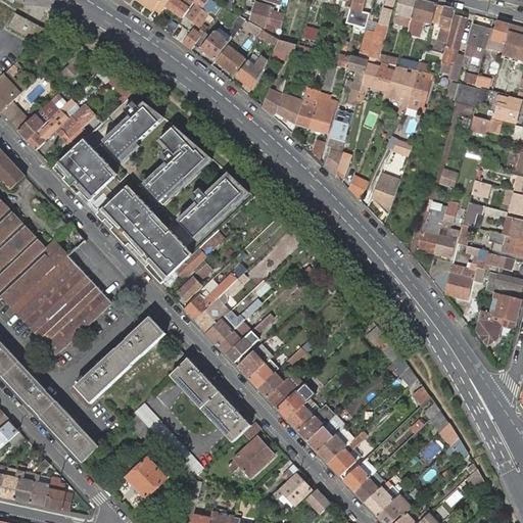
[(154,9),(141,0),(137,0),(152,11),(154,9)]
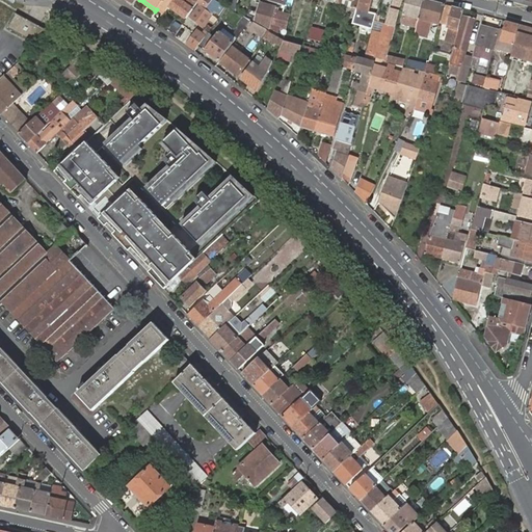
[(143,0),(157,9),(158,7),(159,5),(166,10),(169,6),(174,0),(143,0)]
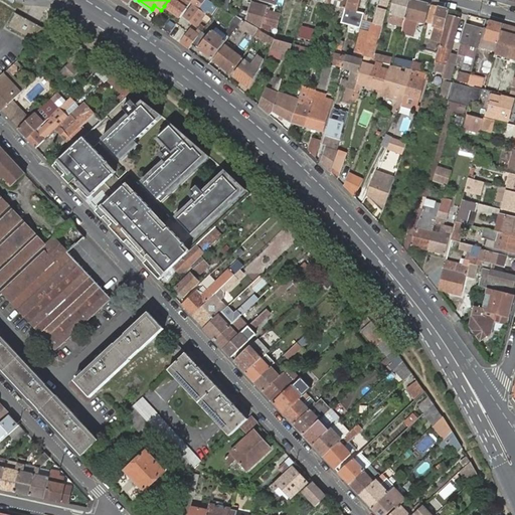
[(191,0),(168,0),(164,6),(180,18),(191,3),(193,1),(191,0)]
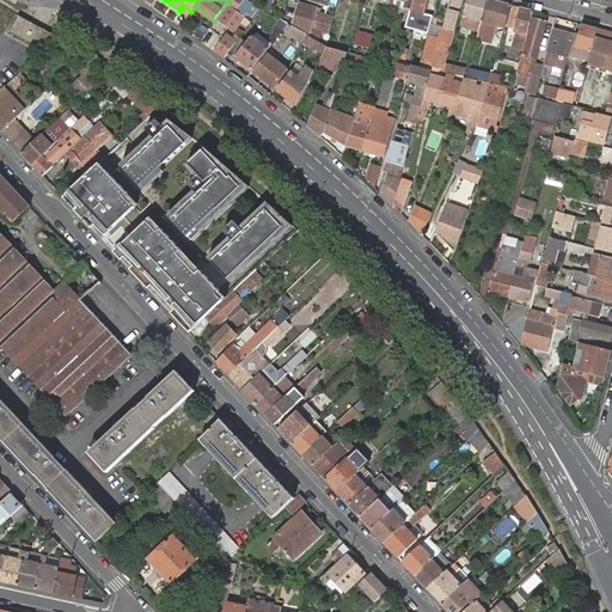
[(242,0),(230,0),(230,1),(227,4),(230,5),(219,20),(233,32),(248,13),(252,18),(259,8),(242,0)]
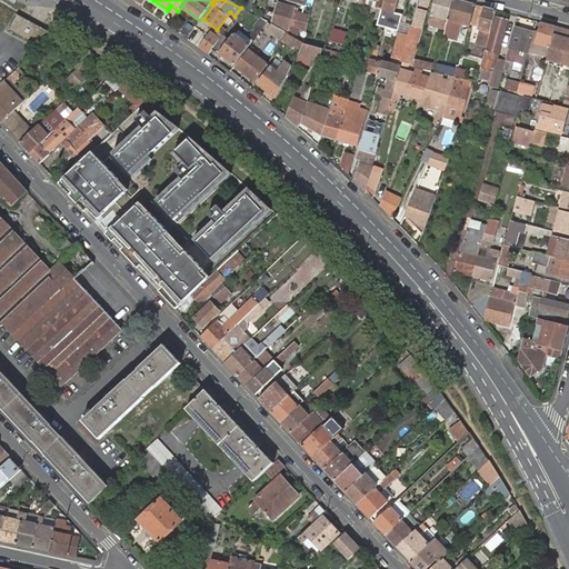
[(383,0),(360,0),(360,3),(373,8),(381,10),(383,0)]
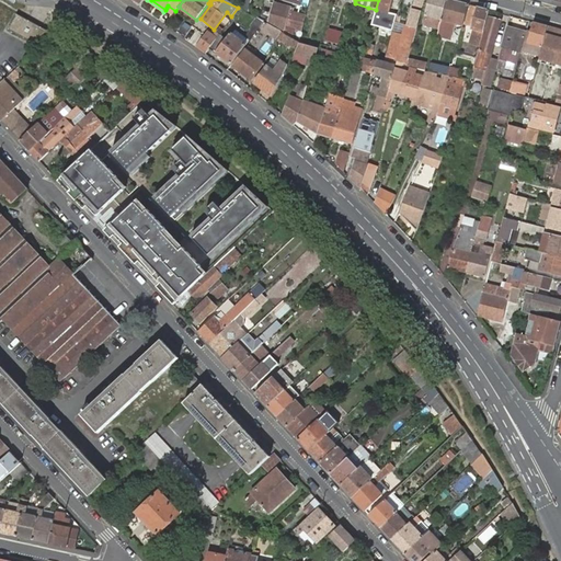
[(392,0),(378,0),(376,10),(376,11),(374,19),(371,25),(378,26),(392,30),(397,15),(389,13),(392,0)]
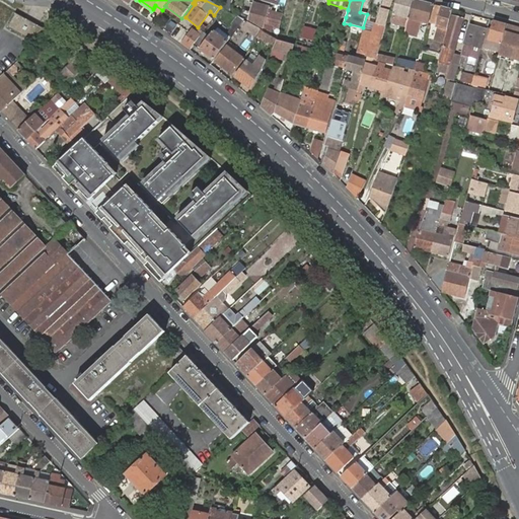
[(360,54),(357,54),(356,57),(372,61),(373,57),(377,58),(378,54),(385,26),(389,10),(392,0),(383,0),(382,8),(381,8),(377,24),(375,32),(364,29),(360,46),(363,47),(360,54)]
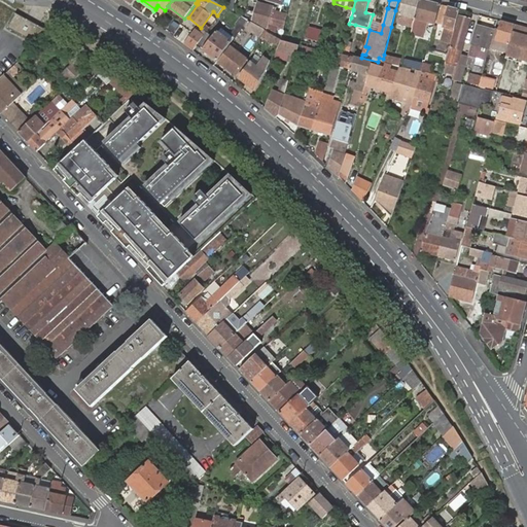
[(419,0),(403,0),(399,15),(397,24),(412,28),(415,20),(419,0)]
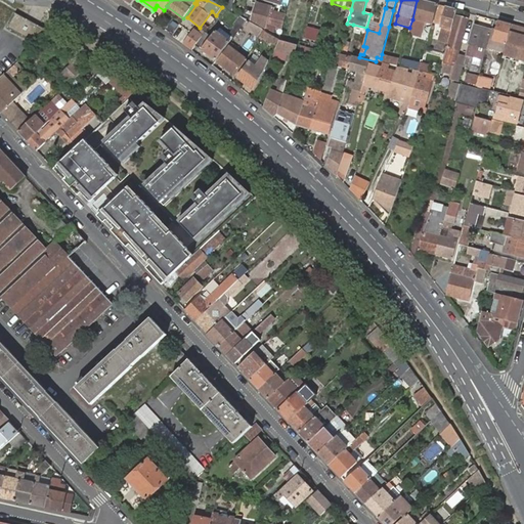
[(425,22),(429,23),(428,26),(431,27),(432,24),(437,4),(422,0),(417,0),(412,19),(409,28),(408,33),(421,37),(425,22)]
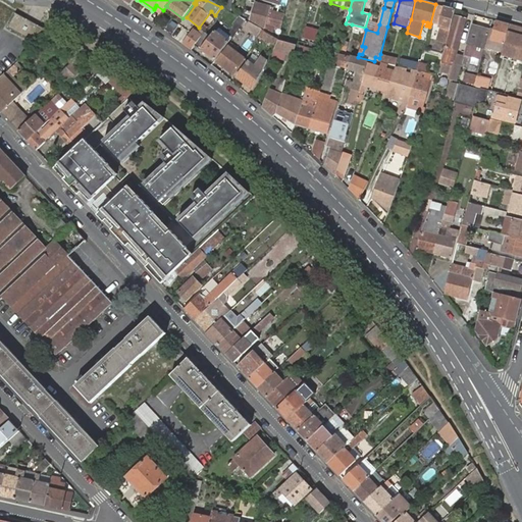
[(281,29),(284,14),(272,11),(273,7),(270,7),(263,5),(256,3),(255,5),(254,12),(252,11),(245,10),(244,15),(252,20),(265,29),(273,33),(275,27),(281,29)]
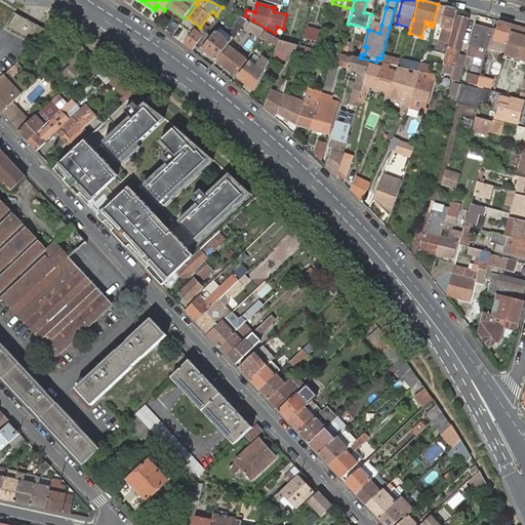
[(446,6),(441,5),(436,24),(441,25),(441,26),(447,28),(444,38),(450,39),(452,29),(458,9),(446,6)]
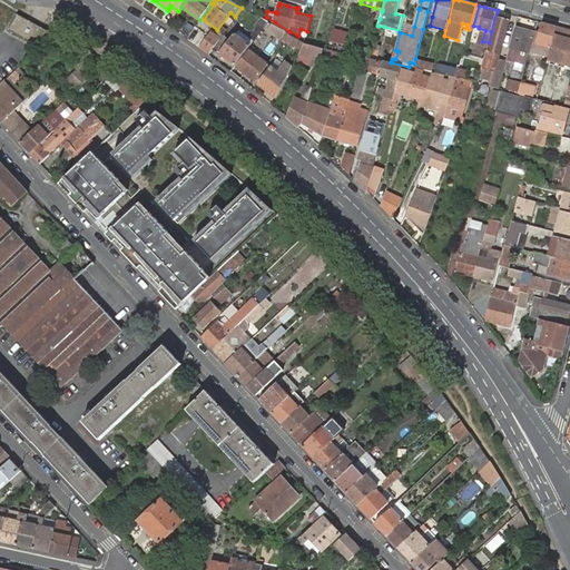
[(42,46),(56,33),(20,12),(11,28),(42,46)]
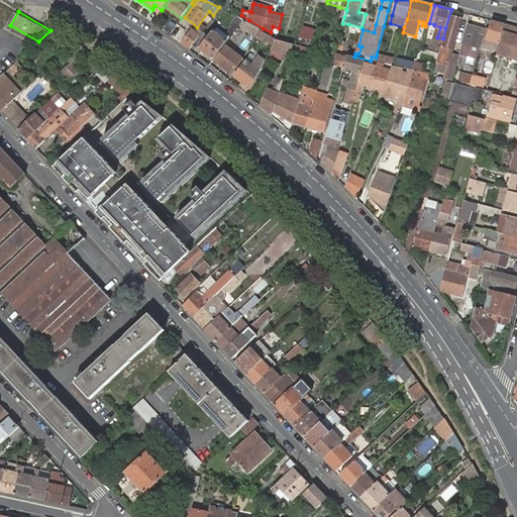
[(230,37),(243,20),(237,16),(231,24),(233,26),(227,35),(230,37)]
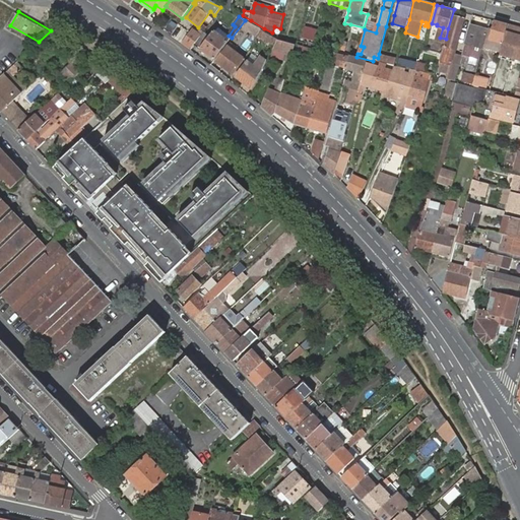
[(445,46),(444,46),(440,61),(450,64),(448,72),(451,73),(450,80),(455,81),(457,74),(461,59),(462,56),(454,54),(463,19),(453,16),(445,46)]
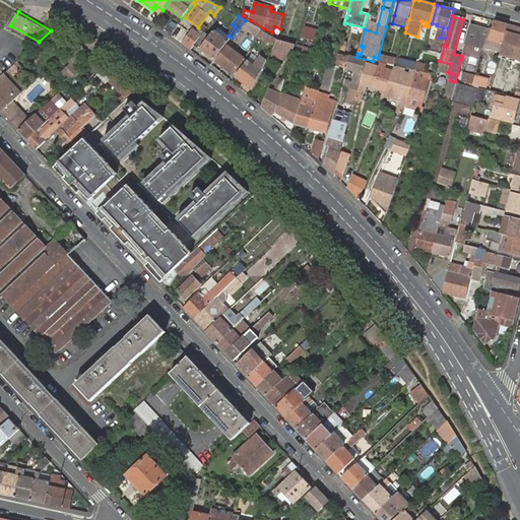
[(508,24),(495,20),(492,31),(488,30),(483,48),(501,53),(503,43),(508,24)]
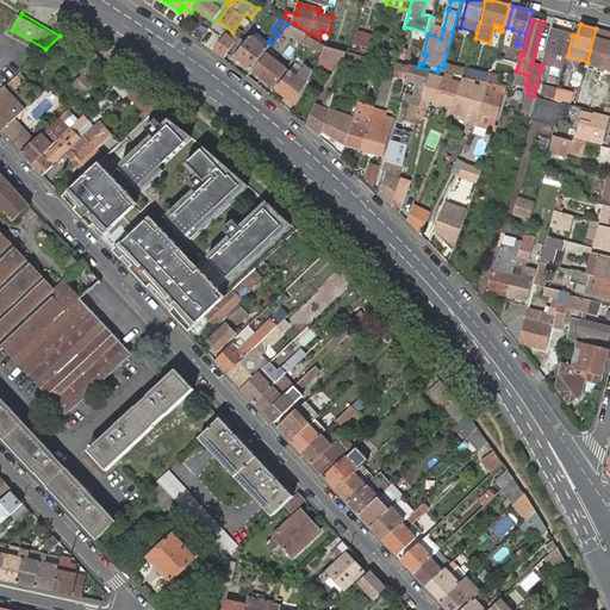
[(573,35),(553,29),(546,53),(543,63),(542,66),(541,69),(548,70),(551,66),(564,69),(566,58),(567,56),(572,36),(573,35)]
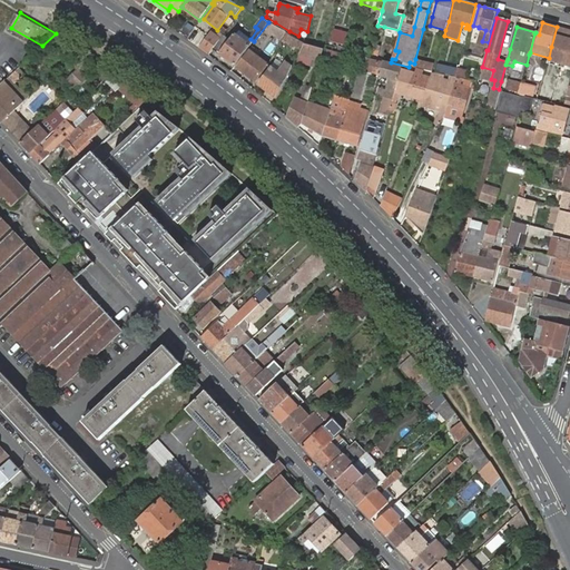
[(569,30),(557,27),(551,47),(549,58),(548,61),(569,67),(569,30)]
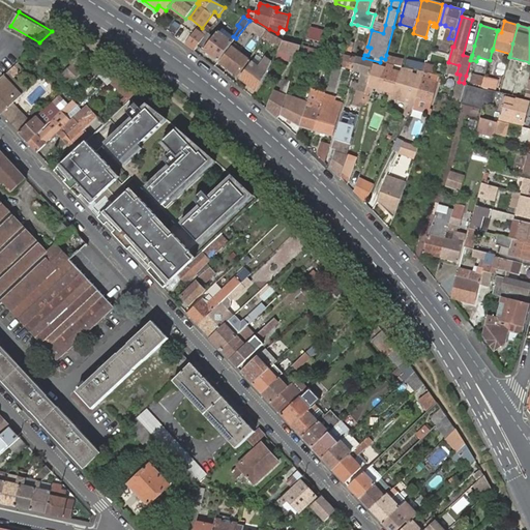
[(207,33),(210,29),(207,27),(203,33),(197,29),(185,45),(194,51),(198,46),(207,33)]
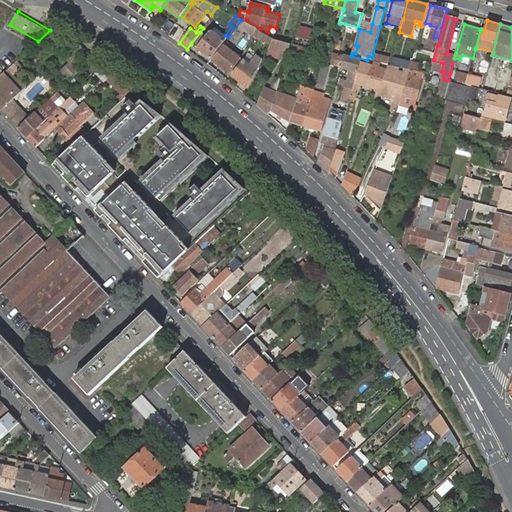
[(207,36),(200,32),(191,44),(197,49),(202,53),(211,59),(225,41),(211,31),(207,36)]
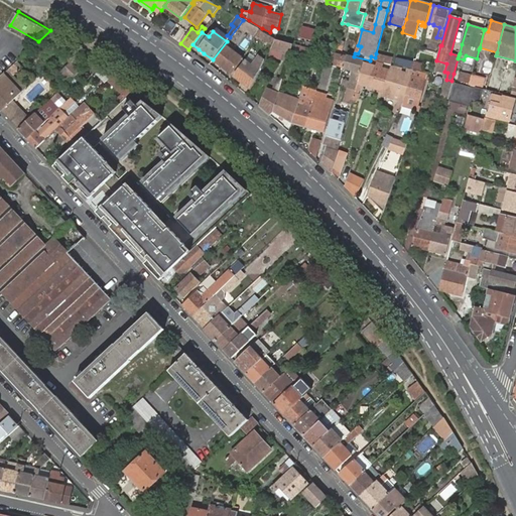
[(261,31),(258,36),(260,38),(272,44),(274,38),(264,32),(261,31)]
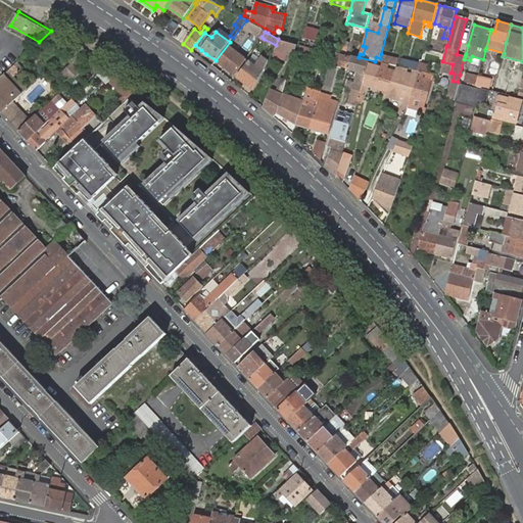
[(349,42),(342,41),(339,49),(357,54),(360,42),(350,39),(349,42)]
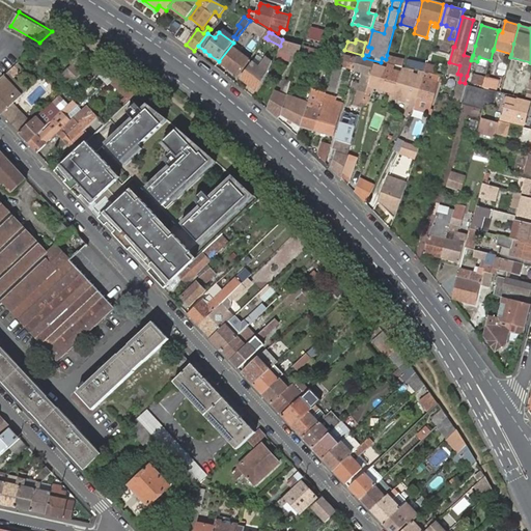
[(301,46),(283,40),(279,51),(298,56),(299,53),(301,46)]
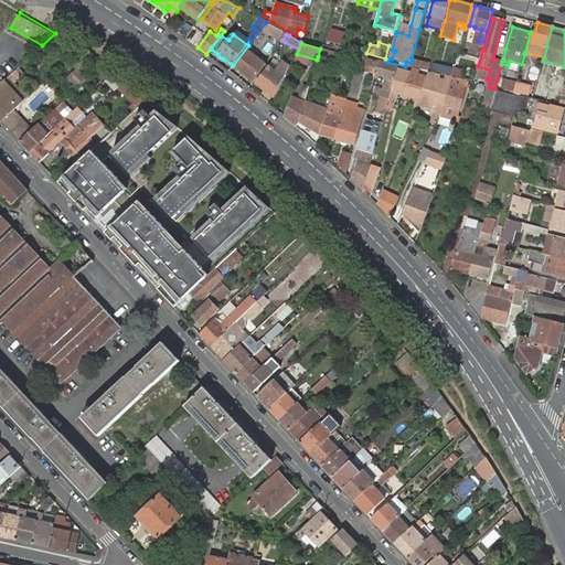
[(333,61),(336,53),(320,49),(318,56),(333,61)]
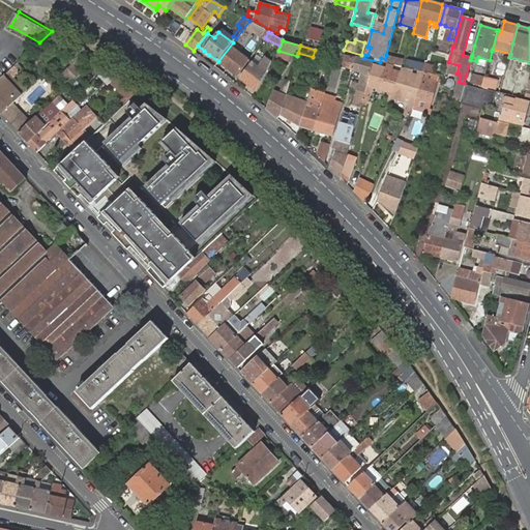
[(219,62),(238,77),(249,60),(243,55),(234,49),(232,47),(219,62)]
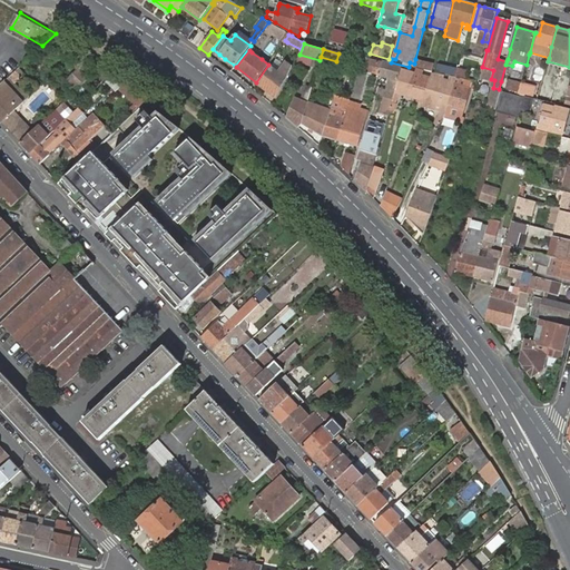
[(345,56),(338,53),(336,61),(341,62),(343,64),(345,56)]
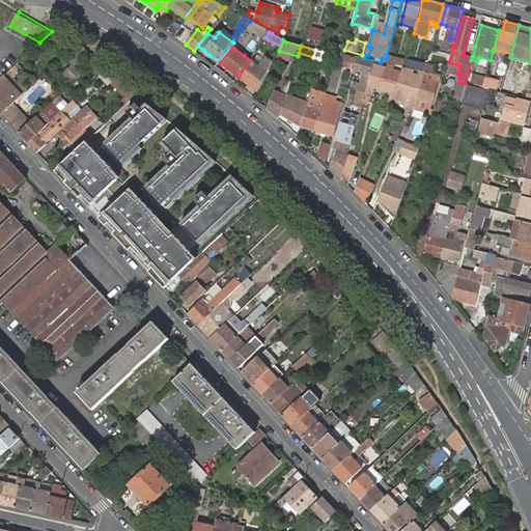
[(357,58),(342,54),(339,65),(353,70),(357,58)]
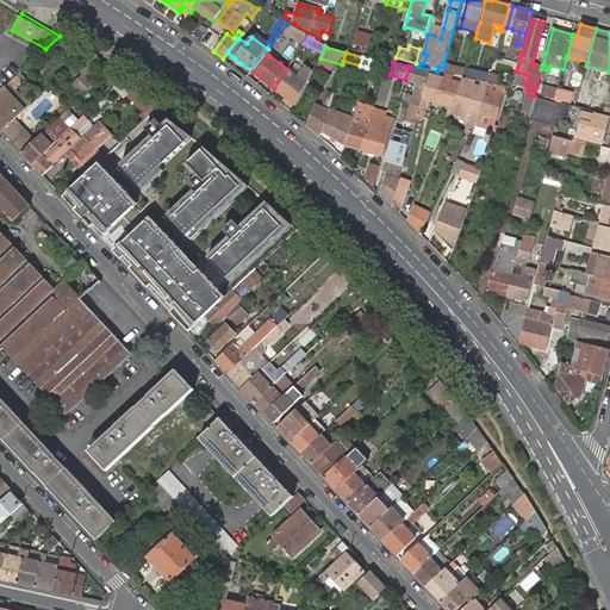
[(465,69),(444,63),(443,68),(442,72),(462,76),(465,69)]
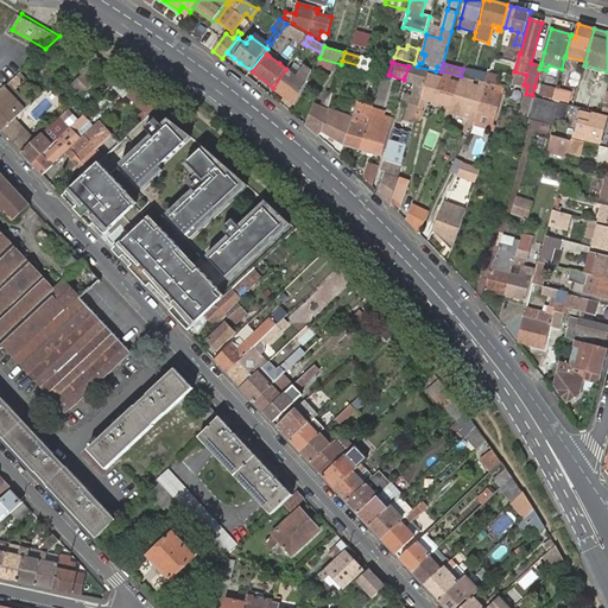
[(429,71),(409,67),(404,80),(417,83),(412,97),(404,95),(401,101),(403,101),(411,103),(419,106),(422,97),(424,90),(425,84),(429,71)]
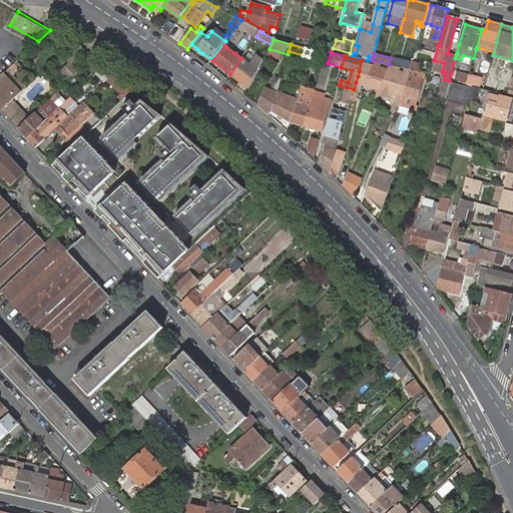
[(232,75),(248,88),(259,72),(264,61),(259,57),(251,67),(243,61),(232,75)]
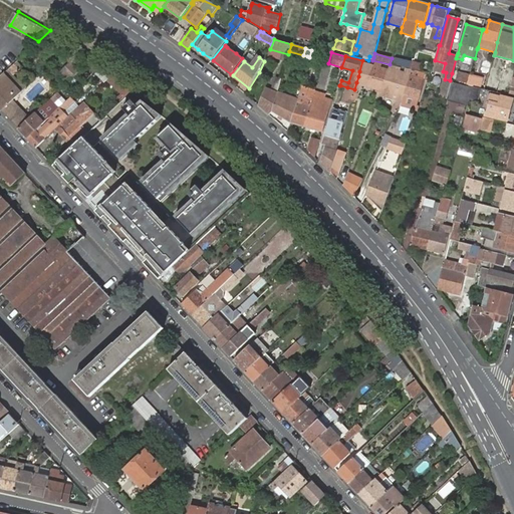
[(95,73),(103,65),(92,58),(85,64),(95,73)]
